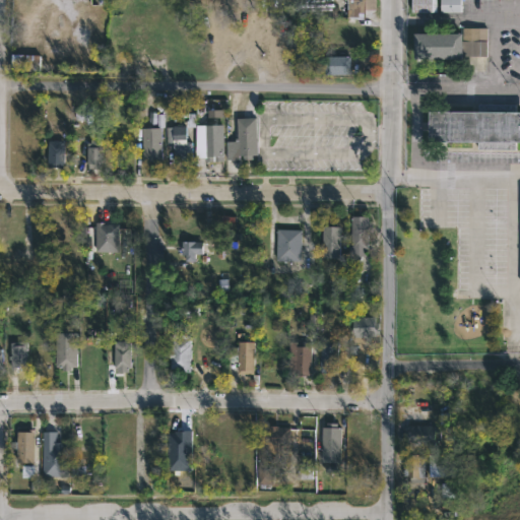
[(374,0),(375,10),(365,10),(365,18),(346,18),(346,0),(374,0)]
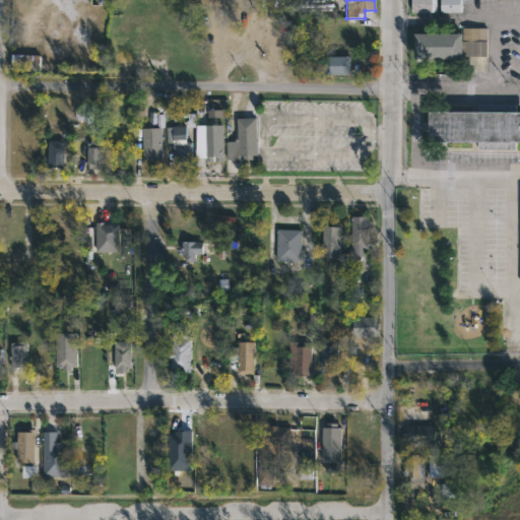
[(519,0),(460,0),(460,11),(440,11),(440,0),(436,0),(436,10),(410,10),(410,0),(519,0)]
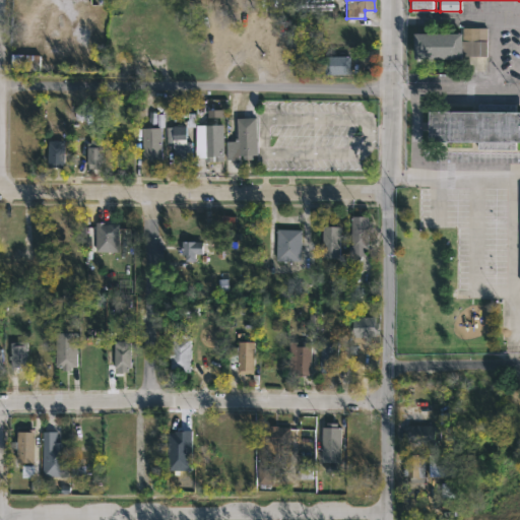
[(459,58),(459,60),(449,60),(449,58),(412,58),(412,33),(461,33),(461,27),(486,27),(486,56),(465,56),(459,58)]
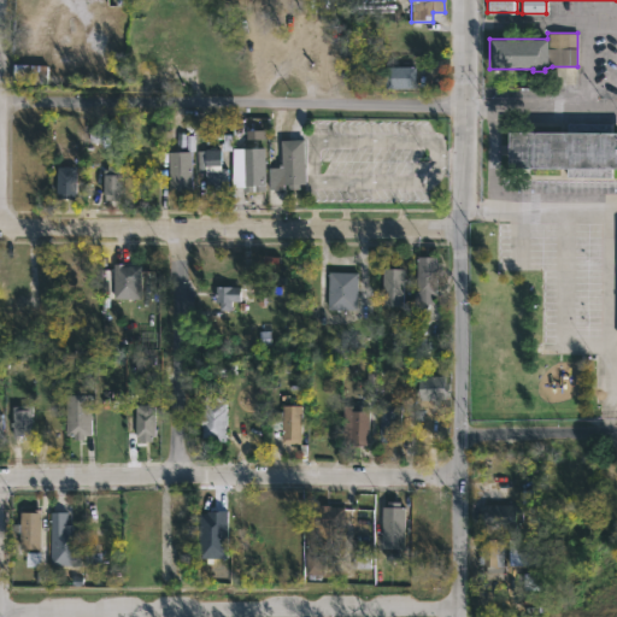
[(46,64),(45,84),(25,83),(25,81),(11,80),(11,63),(46,64)]
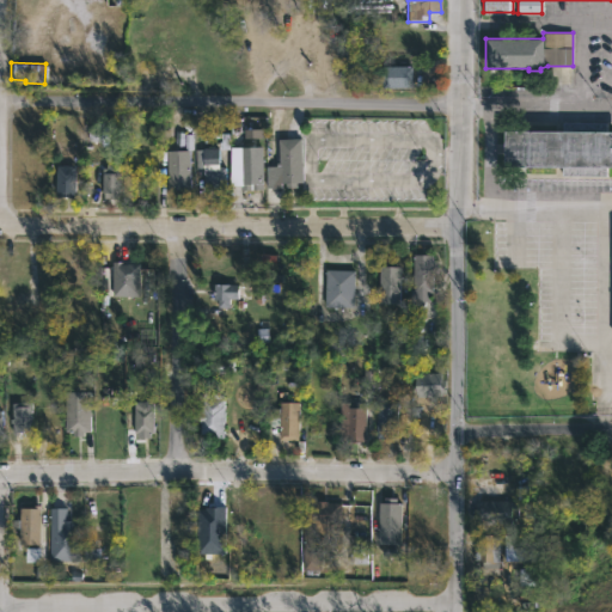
[(411,87),(381,87),(381,66),(411,66),(411,87)]
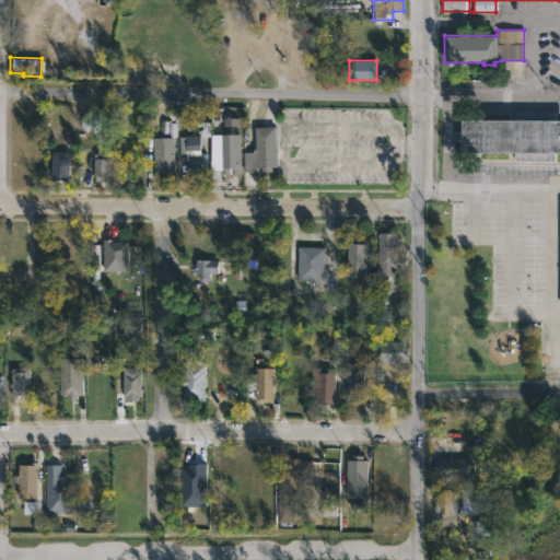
[(555,112),(555,119),(559,119),(559,152),(555,152),(555,161),(515,160),(515,152),(461,151),(461,118),(514,119),(514,112),(555,112)]
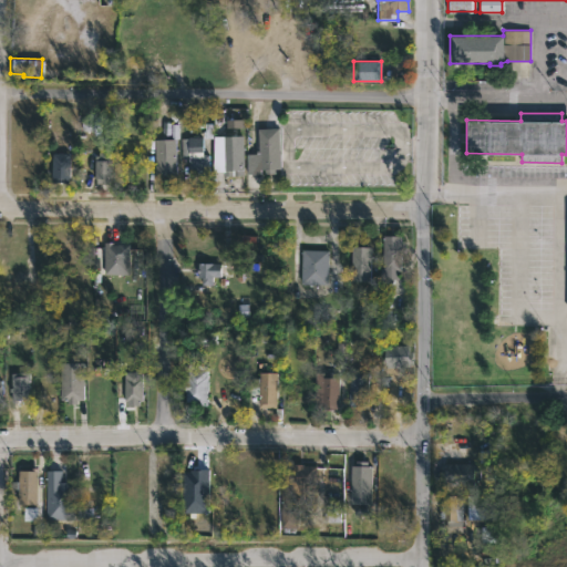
[(102,135),(104,119),(84,116),(82,133),(102,135)]
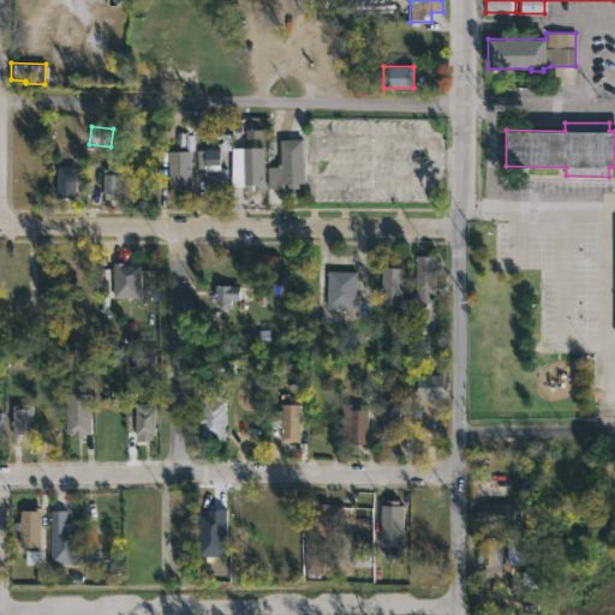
[(193,133),(192,150),(189,150),(190,190),(168,191),(167,151),(185,150),(185,133),(193,133)]
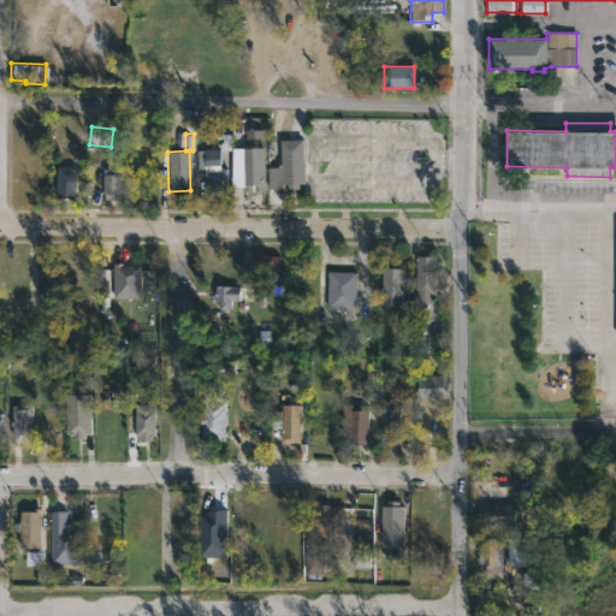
[(298,182),(298,188),(286,188),(286,183),(284,183),(284,189),(270,189),(268,167),(283,166),(282,140),(302,140),(304,182),(298,182)]
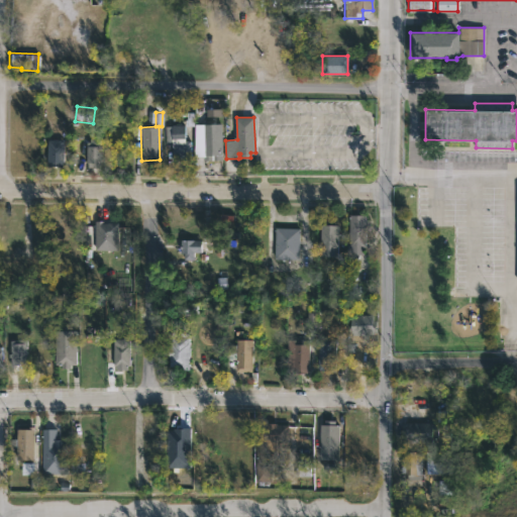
[(222,160),(203,161),(202,125),(221,124),(222,160)]
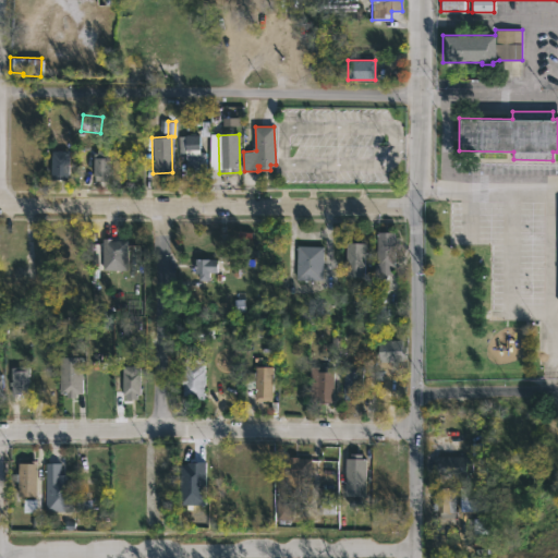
[(199,135),(199,152),(205,152),(205,171),(185,171),(185,154),(178,154),(177,136),(199,135)]
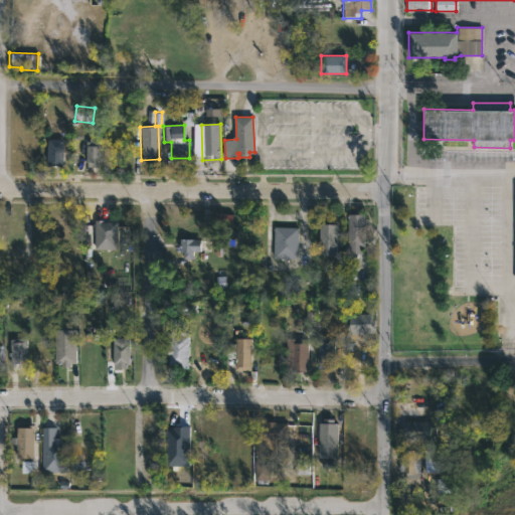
[(99,138),(99,146),(101,146),(101,166),(86,166),(86,145),(90,146),(90,138),(99,138)]
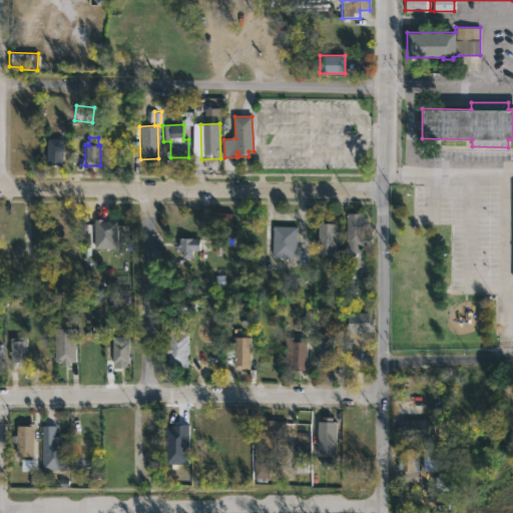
[(59,142),(62,142),(62,161),(60,161),(60,164),(47,164),(47,160),(46,160),(46,142),(50,142),(50,138),(59,139),(59,142)]
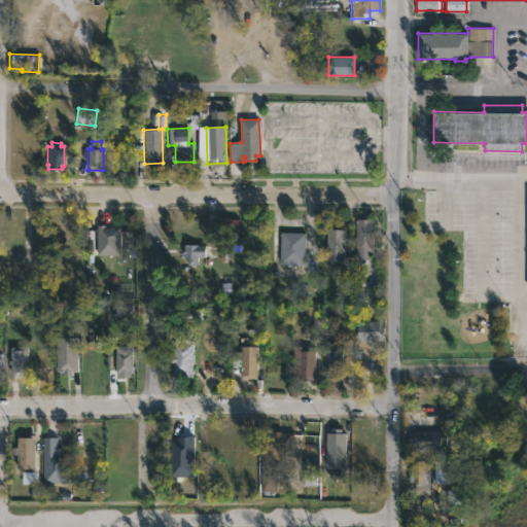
[(376,234),(376,237),(372,236),(372,252),(370,252),(370,256),(357,256),(357,252),(354,251),(355,218),(373,219),(372,226),(377,226),(376,234)]
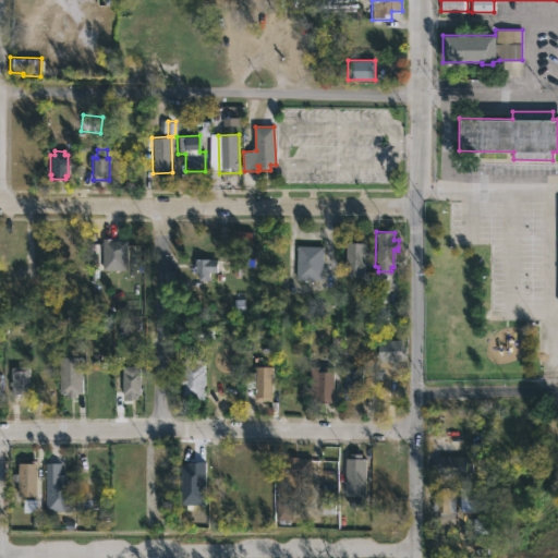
[(111,239),(111,240),(126,240),(126,270),(101,269),(102,239),(111,239)]
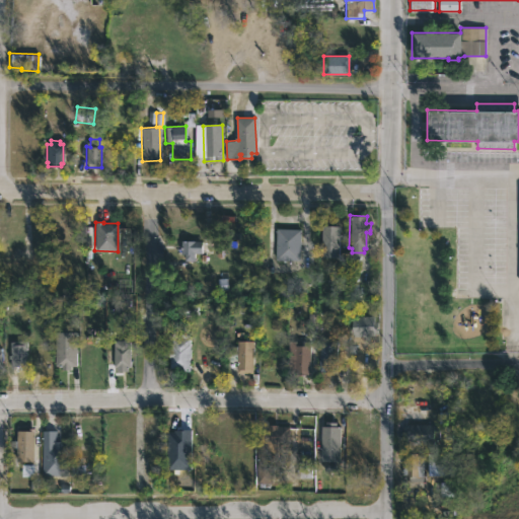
[(339,225),(339,257),(320,256),(321,225),(339,225)]
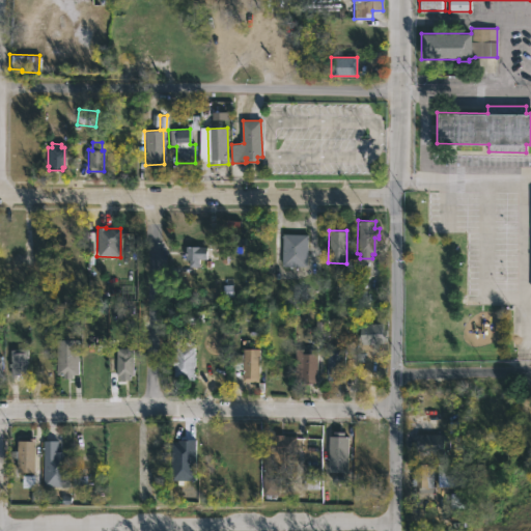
[(307,234),(307,267),(281,266),(282,233),(307,234)]
